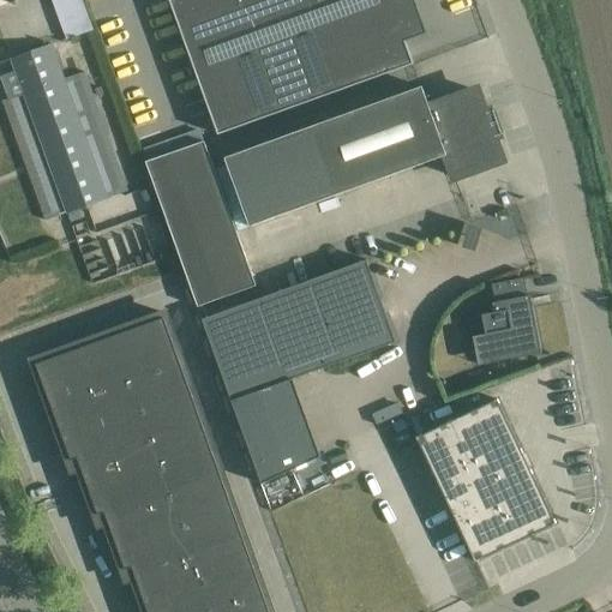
[(55,0),(64,36),(91,30),(84,0),(55,0)]
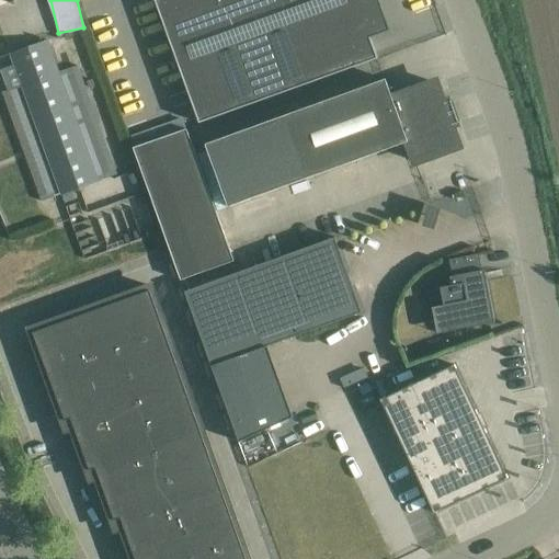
[(153,0),(197,122),(376,57),(368,37),(389,30),(378,0),(153,0)]
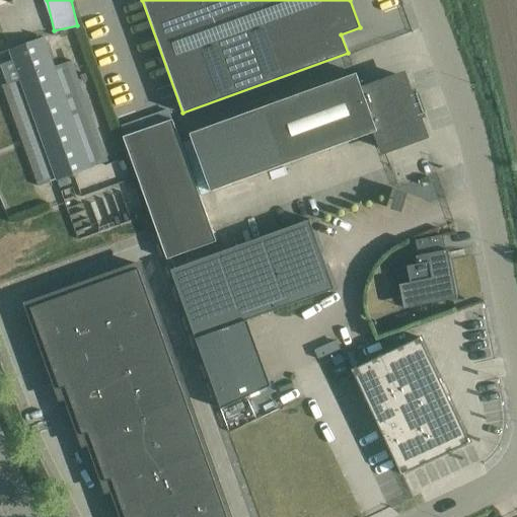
[(53,65),(42,35),(8,49),(11,59),(0,64),(0,67),(6,83),(0,85),(37,185),(55,178),(89,166),(106,159),(70,59),(53,65)]
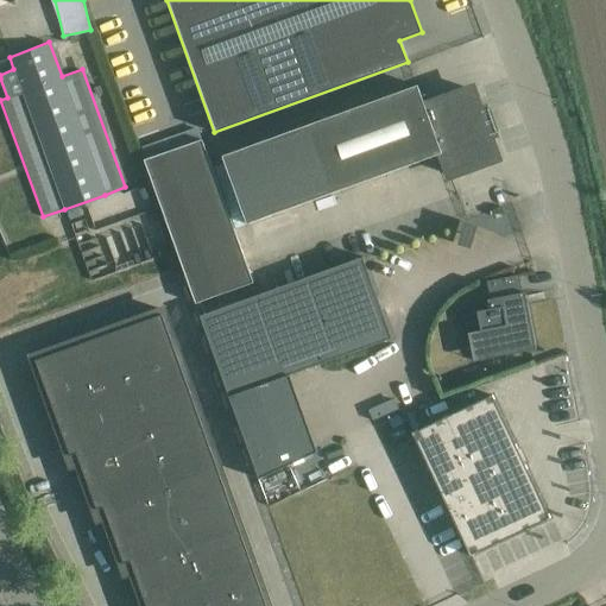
[(416,84),(221,156),(246,223),(441,152),(448,174),(494,157),(487,134),(491,133),(483,109),(478,111),(469,88),(423,105),(416,84)]
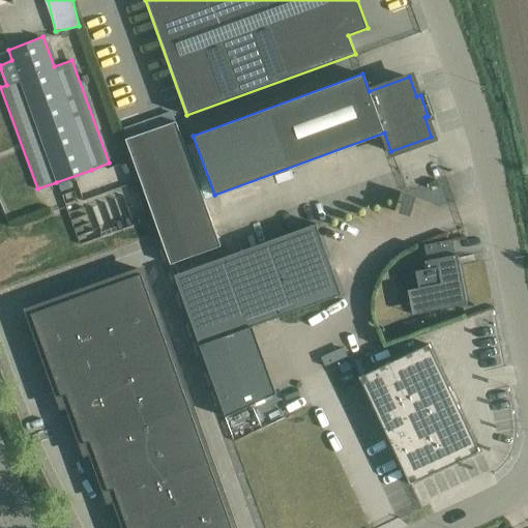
[(124,139),(169,263),(220,244),(175,120),(124,139)]
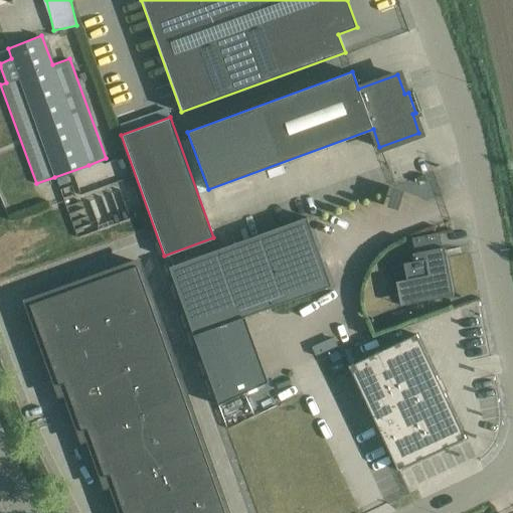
[(168,267),(218,404),(267,382),(264,374),(259,375),(237,319),(330,285),(309,226),(306,228),(303,221),(307,220),(306,216),(168,267)]
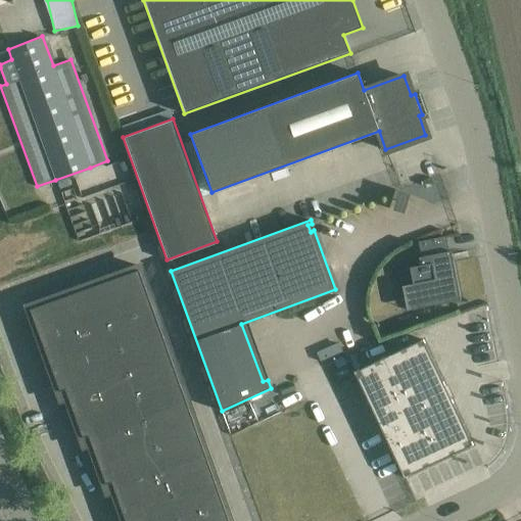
[(409,267),(412,284),(401,286),(406,309),(422,305),(422,306),(460,299),(450,250),(447,250),(444,235),(417,241),(420,256),(417,256),(419,265),(409,267)]
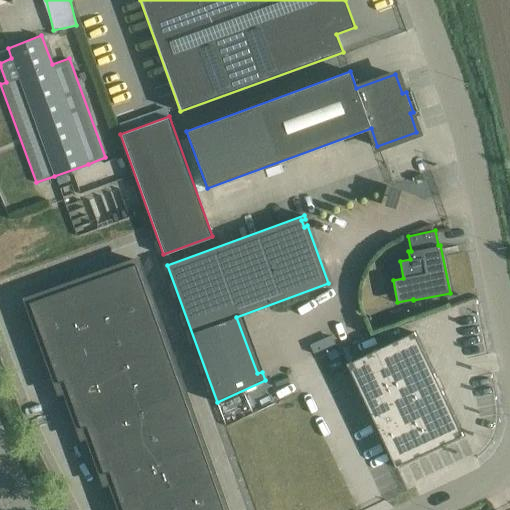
[(28,302),(25,303),(37,336),(40,335),(45,349),(42,350),(54,384),(60,382),(77,429),(83,427),(100,474),(105,472),(118,509),(227,509),(215,475),(212,477),(207,463),(210,461),(198,428),(195,429),(190,415),(193,414),(181,381),(178,382),(173,368),(176,367),(164,334),(161,335),(156,321),(159,320),(138,262),(135,263),(134,259),(122,263),(124,268),(110,273),(108,268),(75,280),(76,285),(62,290),(61,285),(27,297),(28,302)]
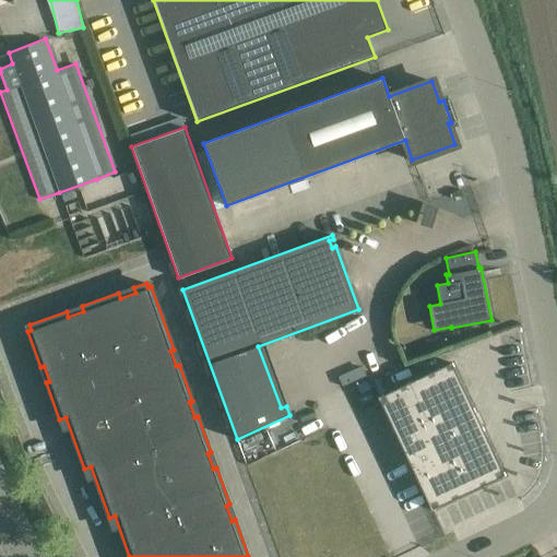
[(378,398),(430,511),(505,476),(451,363),(378,398)]
